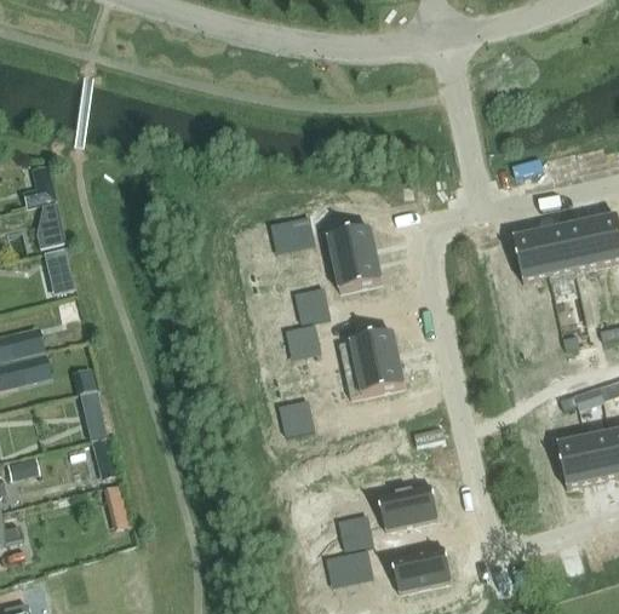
[(51,185),(22,193),(26,208),(55,201),(51,185)]
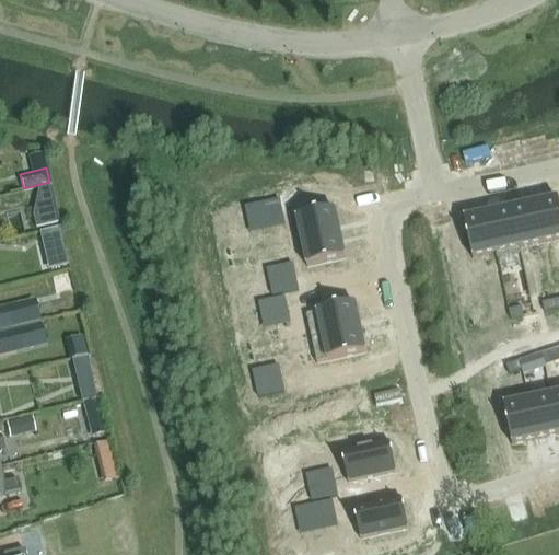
[(558,203),(557,195),(533,200),(542,240),(558,235),(558,203)]
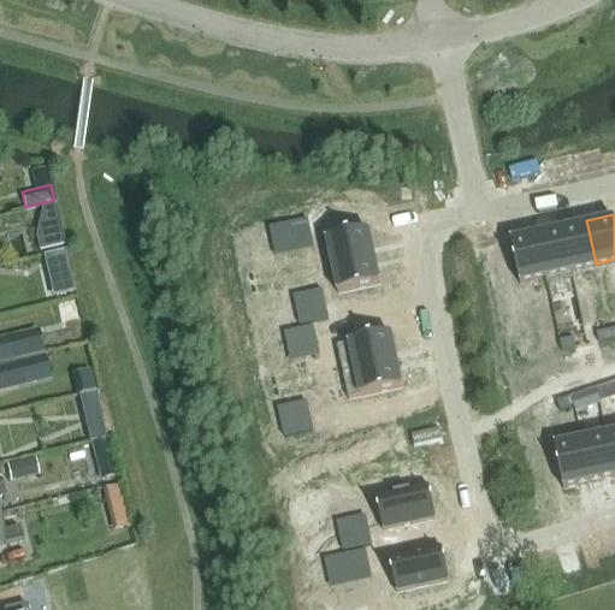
[(306,217),(278,223),(281,237),(309,231),(306,217)]
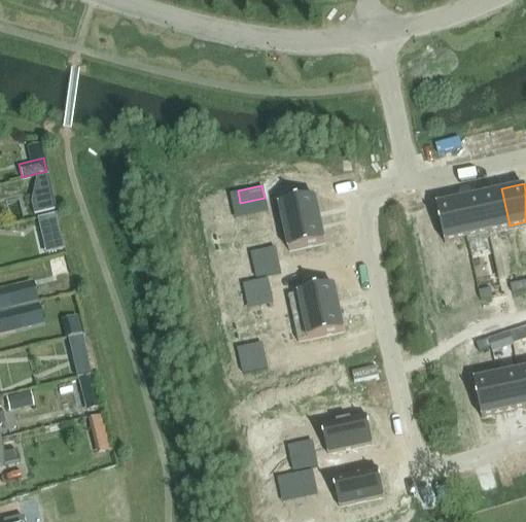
[(501,188),(480,194),(488,230),(489,230),(510,225),(501,188)]
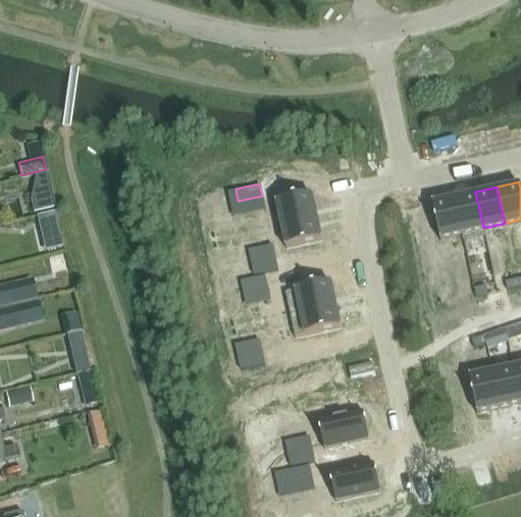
[(475,192),(454,196),(462,233),(461,233),(462,238),(485,233),(484,227),(483,227),(475,192)]
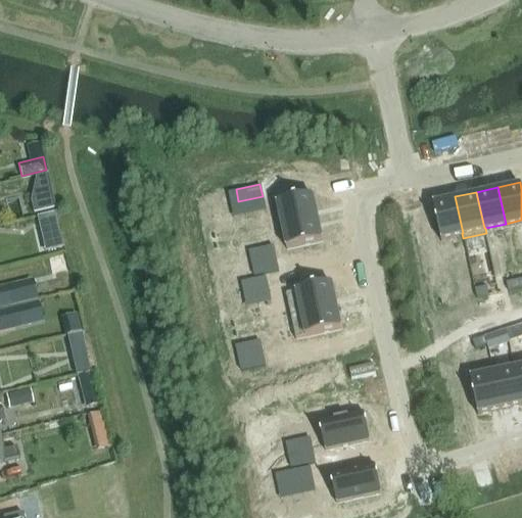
[(313,193),(276,200),(281,223),(317,216),(313,193)]
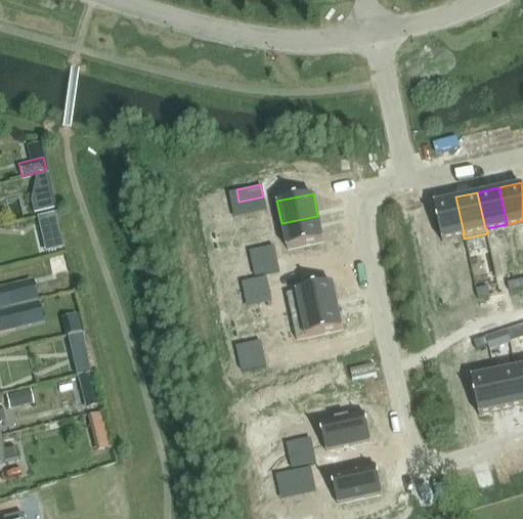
[(455,197),(433,202),(441,239),(463,233),(464,233),(455,197)]
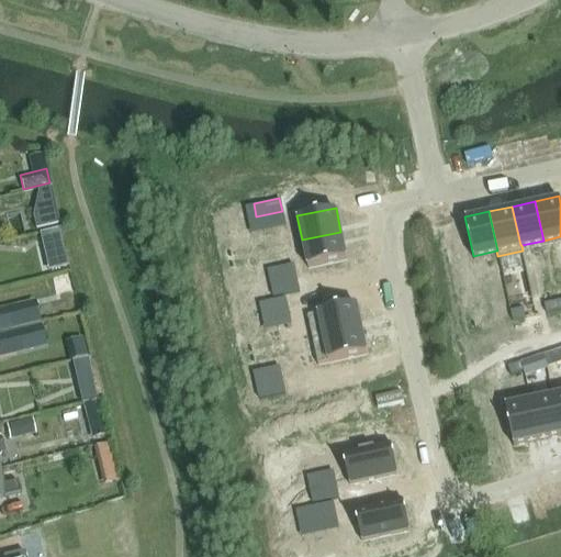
[(340,232),(302,240),(307,265),(346,256),(340,232)]
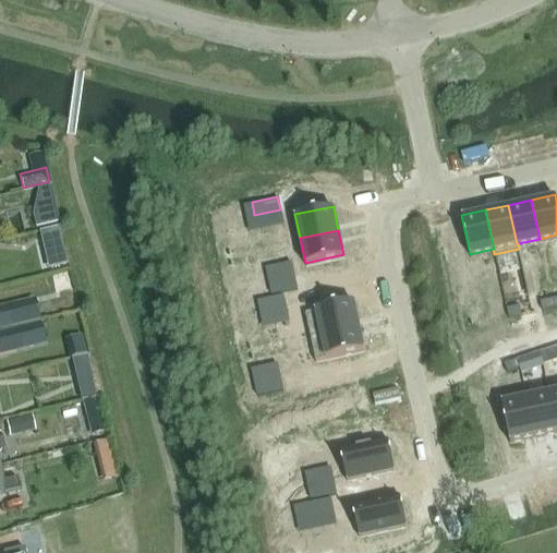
[(293,273),(268,278),(270,291),(297,286),(293,273)]
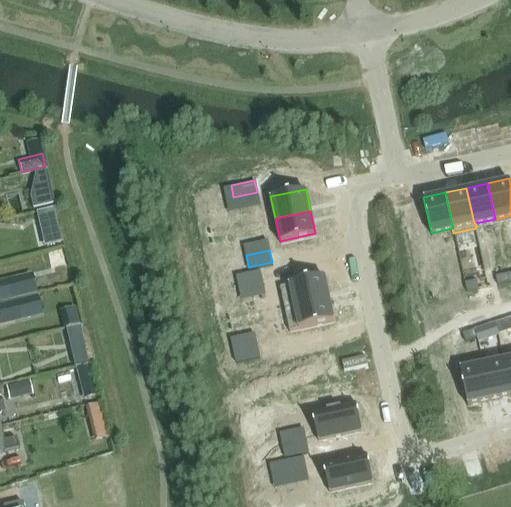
[(273,266),(249,271),(252,283),(275,278),(273,266)]
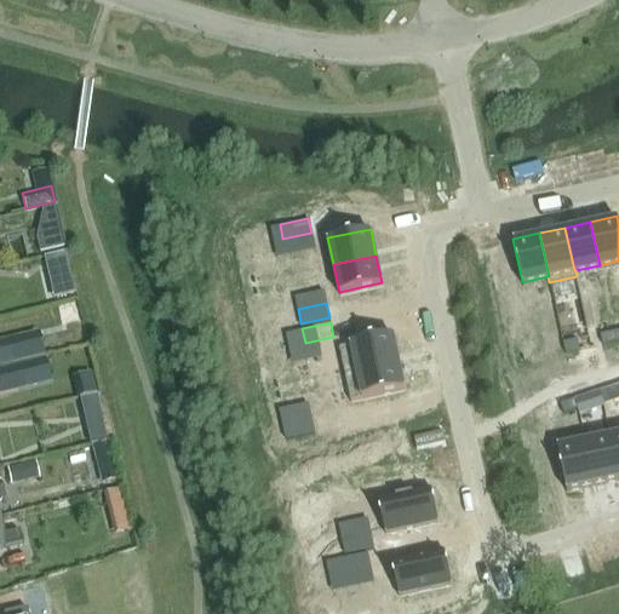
[(614,328),(600,332),(601,340),(615,338),(614,328)]
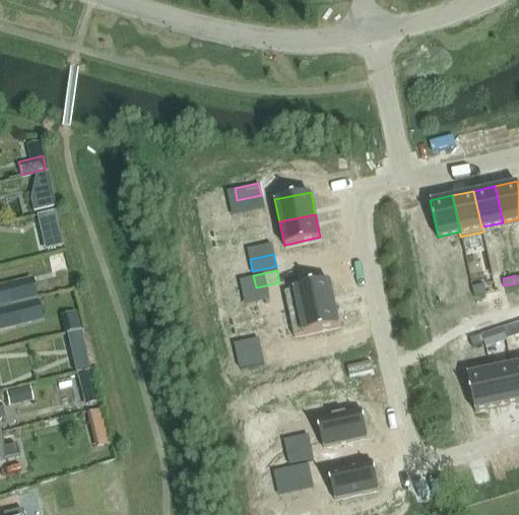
[(4,285),(8,302),(35,295),(30,278),(4,285)]
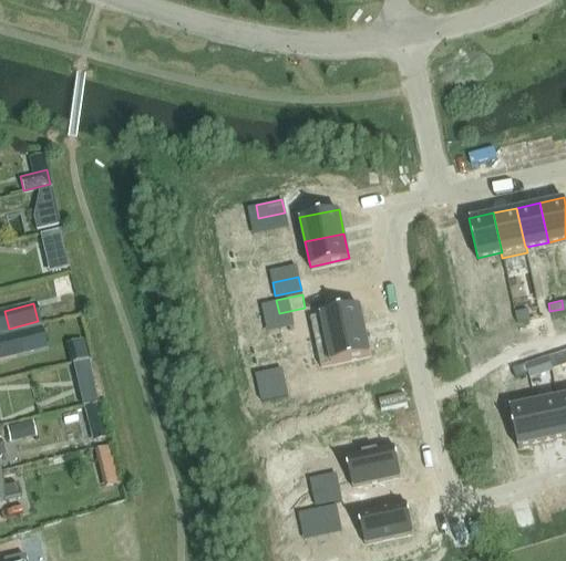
[(359,304),(309,314),(315,339),(364,329),(359,304)]
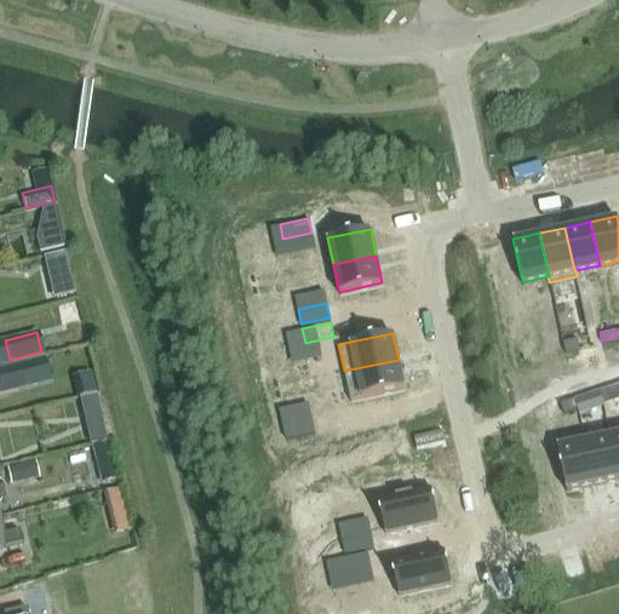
[(577,337),(562,339),(565,349),(579,346),(577,337)]
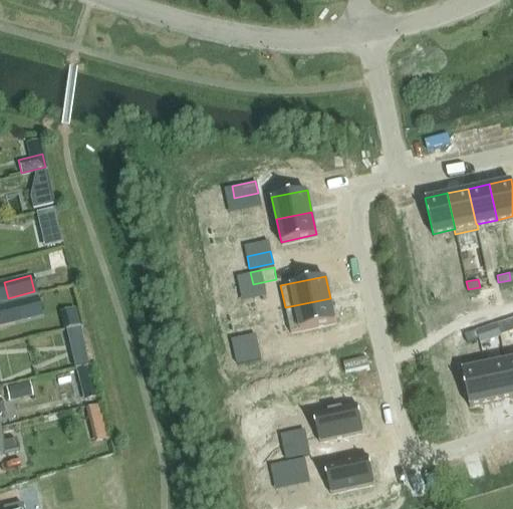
[(34,294),(9,300),(13,316),(38,309),(34,294)]
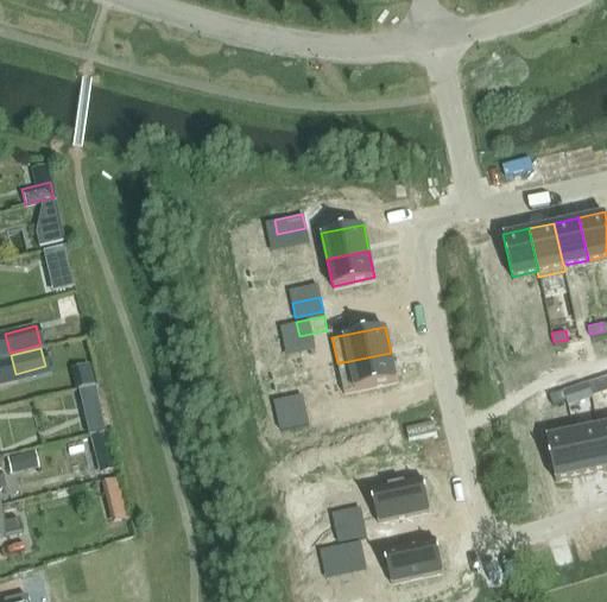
[(391,353),(337,363),(343,390),(397,379),(391,353)]
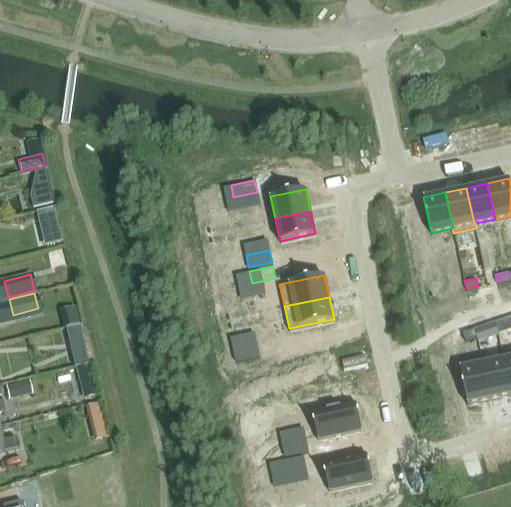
[(88,358),(76,301),(62,304),(74,361),(88,358)]
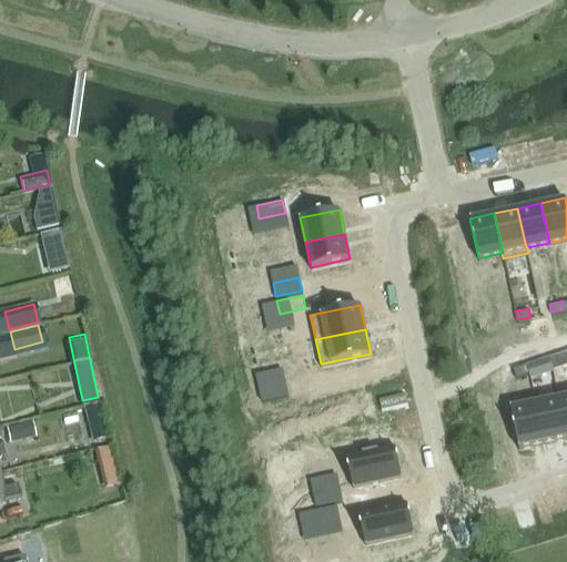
[(540,357),(525,363),(528,371),(529,376),(545,370),(540,357)]
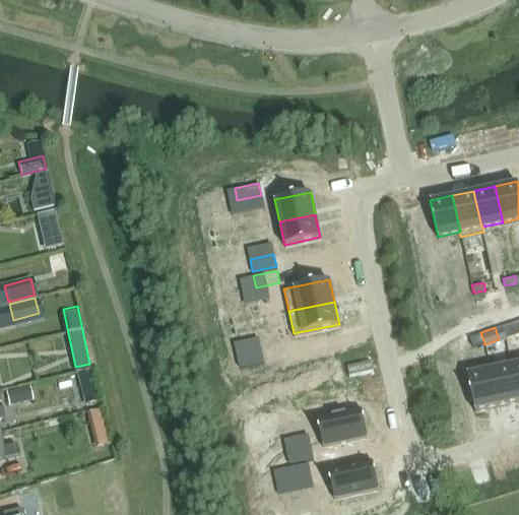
[(480,332),(469,336),(471,344),(483,340),(480,332)]
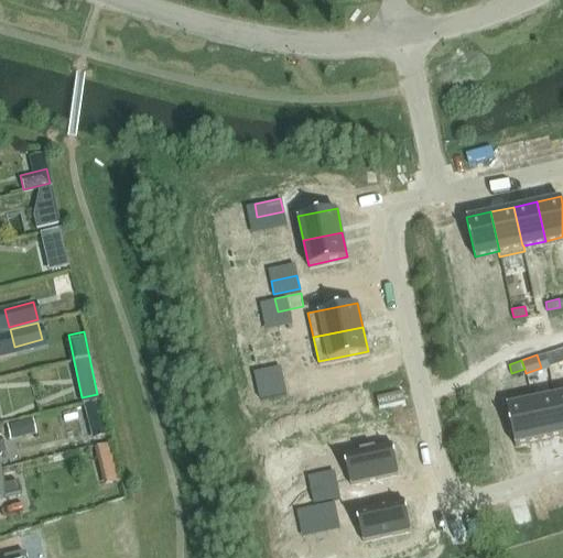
[(530,393),(506,398),(515,444),(539,438),(531,398),(530,393)]
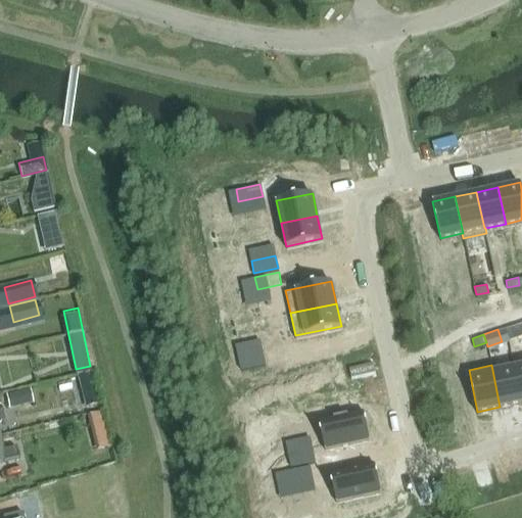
[(492,370),(500,407),(521,403),(514,366),(492,370)]
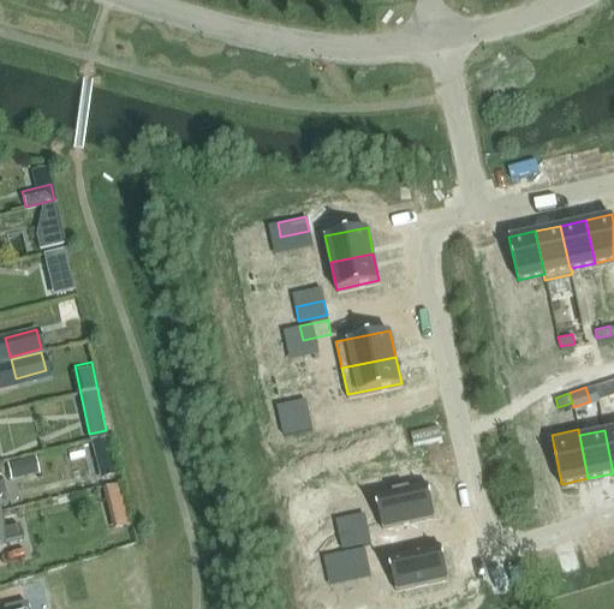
[(90,440),(94,455),(109,452),(105,436),(90,440)]
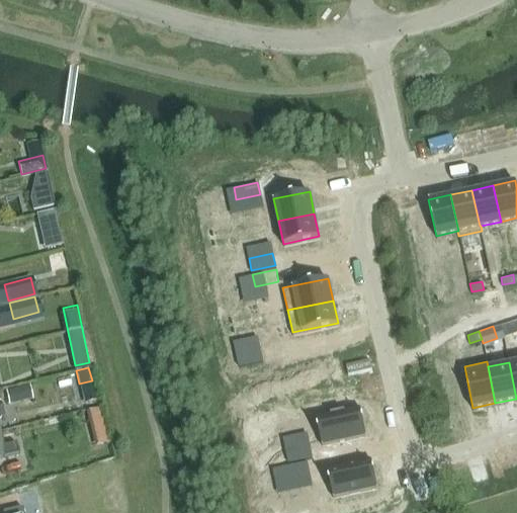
[(359,405),(315,415),(321,443),(365,433),(359,405)]
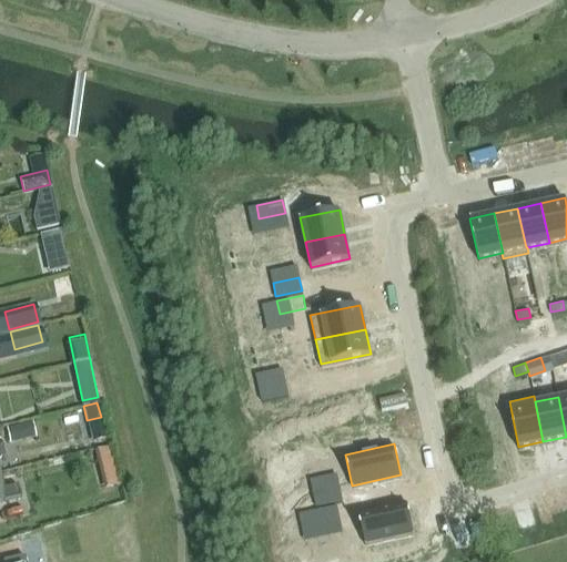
[(93,448),(97,460),(112,457),(109,445),(93,448)]
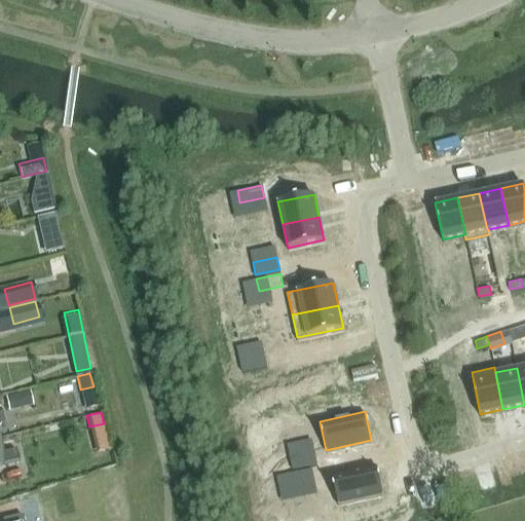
[(0,459),(2,459),(2,461),(17,457),(14,446),(3,449),(0,438),(0,459)]
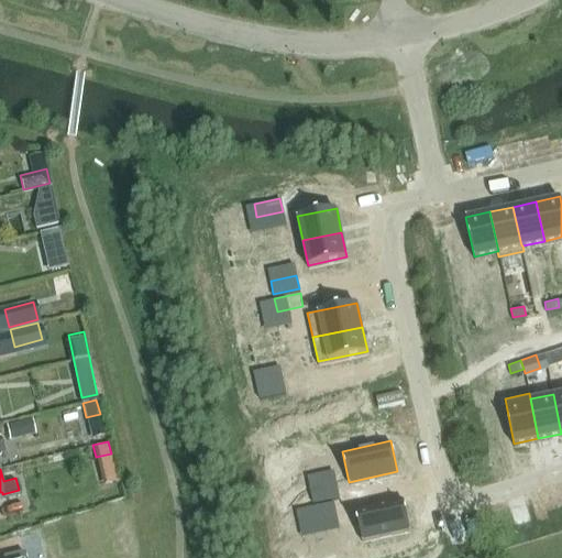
[(335,482),(310,488),(312,501),(339,495),(335,482)]
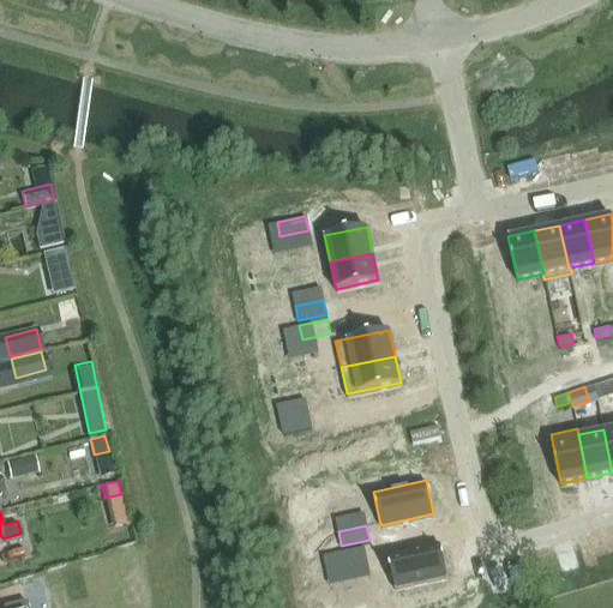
[(439,541),(386,553),(394,587),(446,575),(439,541)]
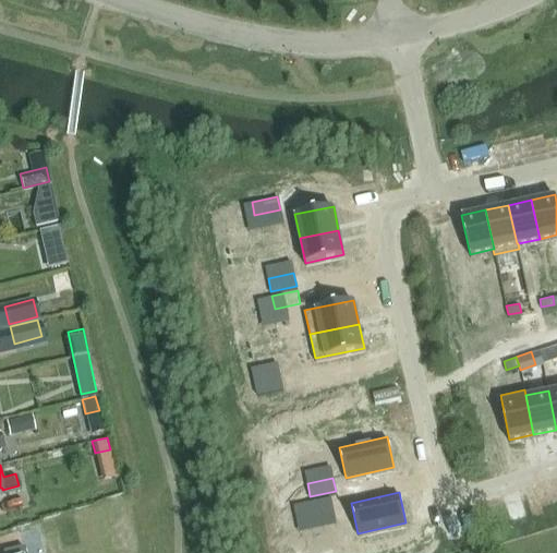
[(337,495),(311,501),(314,513),(339,507),(337,495)]
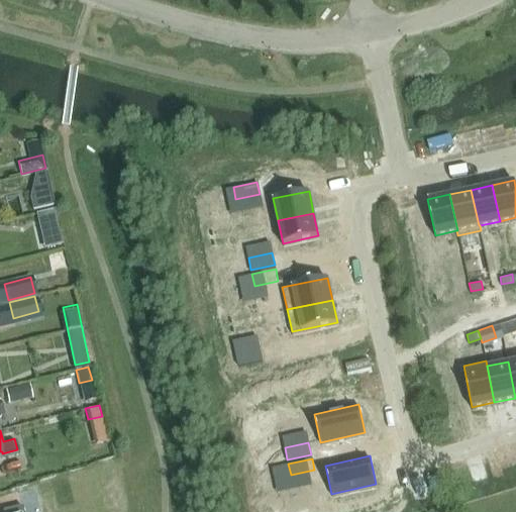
[(2,511),(22,511),(21,503),(1,508),(2,511)]
